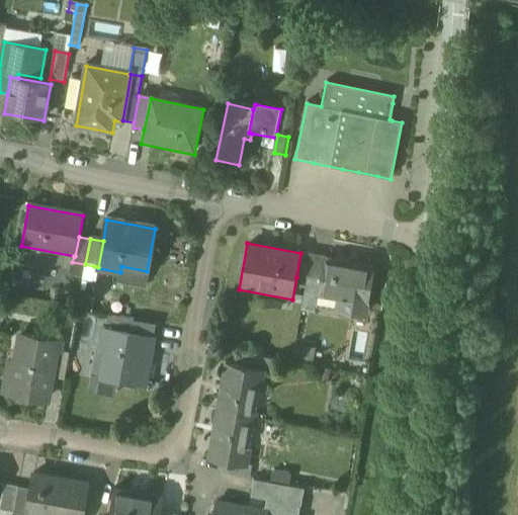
[(311,255),(300,253),(296,277),(307,279),(308,277),(311,255)]
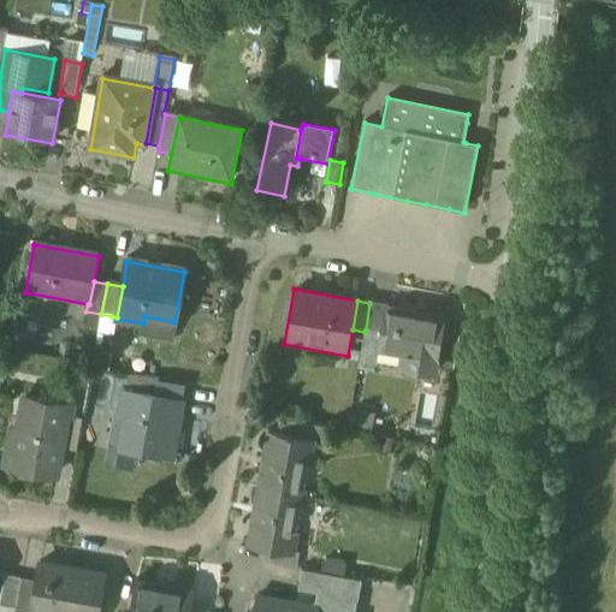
[(386,303),(371,301),(369,303),(366,330),(381,332),(386,307),(386,303)]
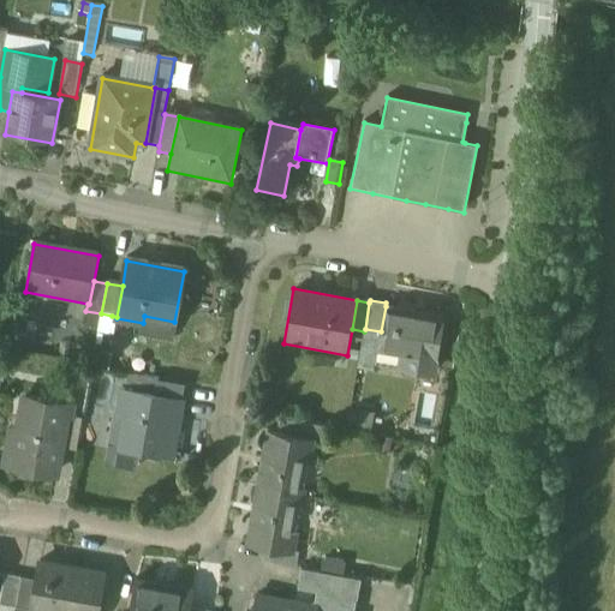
[(386,306),(381,331),(377,348),(380,348),(404,353),(401,367),(433,373),(442,317),(386,306)]
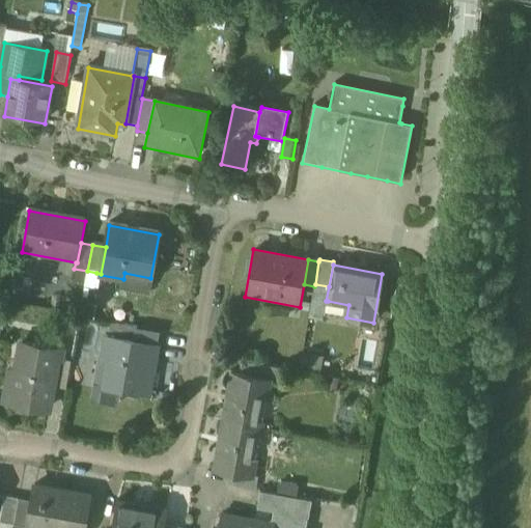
[(96,273),(87,271),(85,284),(94,286),(96,273)]
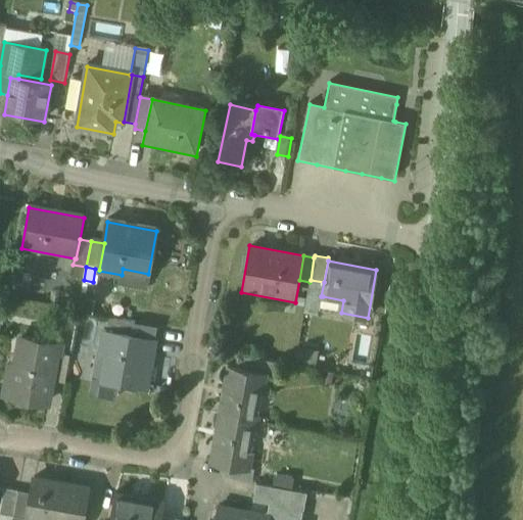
[(324,282),(311,280),(310,282),(304,310),(321,313),(323,296),(321,296),(324,282)]
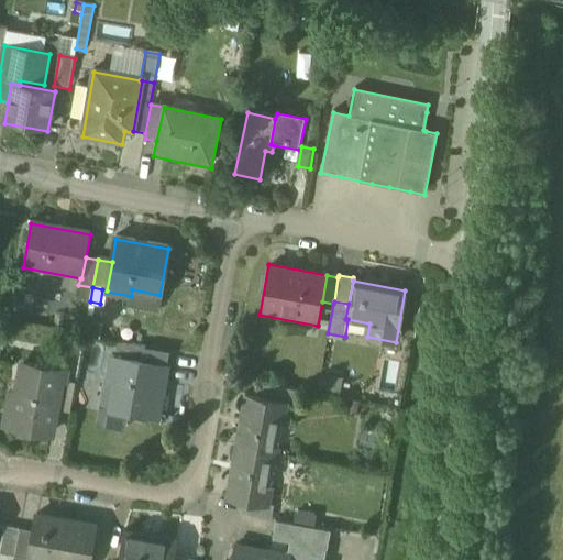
[(144,350),(118,346),(116,359),(142,363),(144,350)]
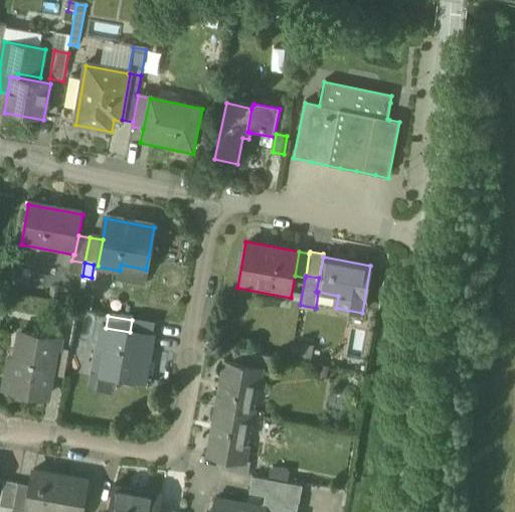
[(106,328),(101,327),(97,349),(102,350),(98,377),(146,386),(155,336),(130,332),(106,328)]
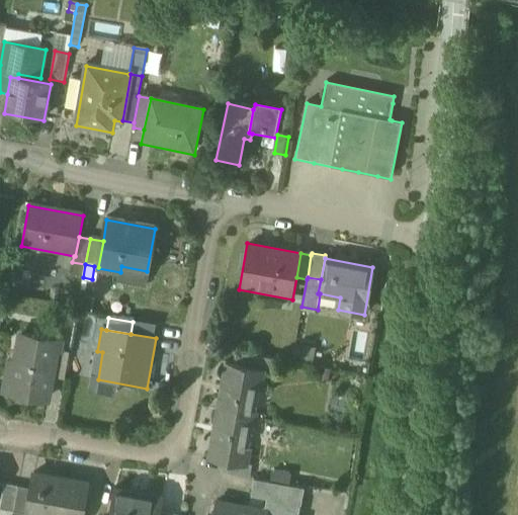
[(58,342),(21,335),(14,374),(8,373),(4,394),(47,402),(51,378),(56,351),(58,342)]
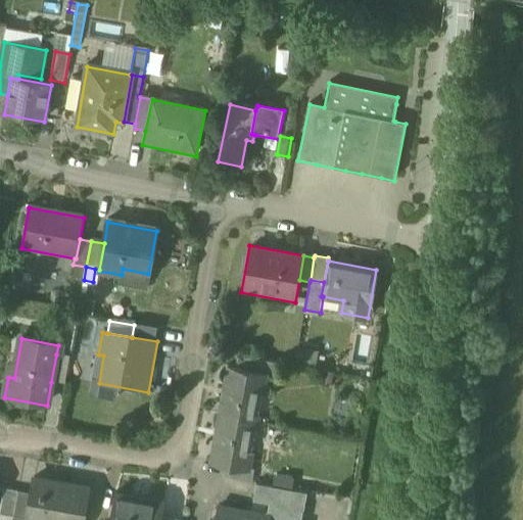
[(69,357),(56,355),(51,382),(64,384),(69,357)]
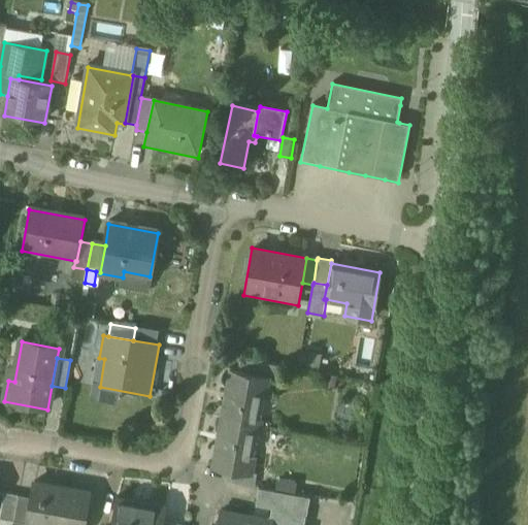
[(275,367),(248,362),(245,374),(268,379),(268,380),(272,381),(275,367)]
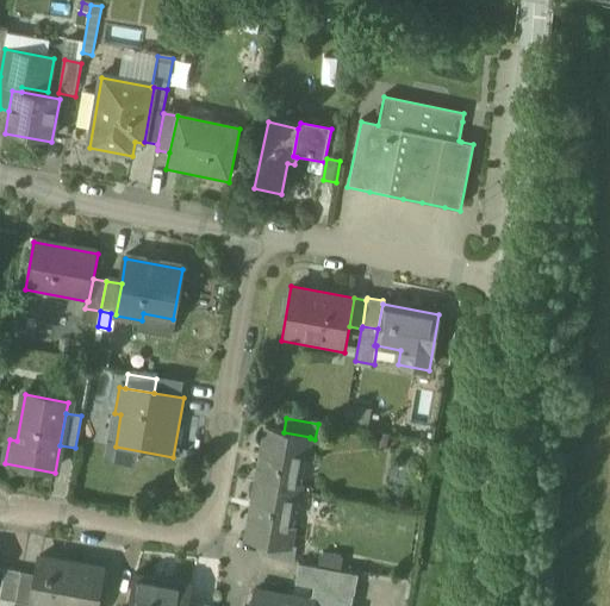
[(284,432),(267,429),(256,485),(292,492),(299,456),(306,458),(310,438),(310,437),(284,432)]
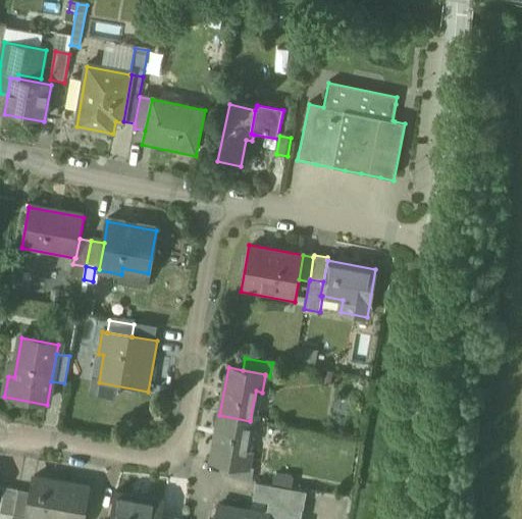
[(250,421),(219,415),(210,464),(224,466),(248,471),(248,468),(251,453),(245,452),(250,421)]
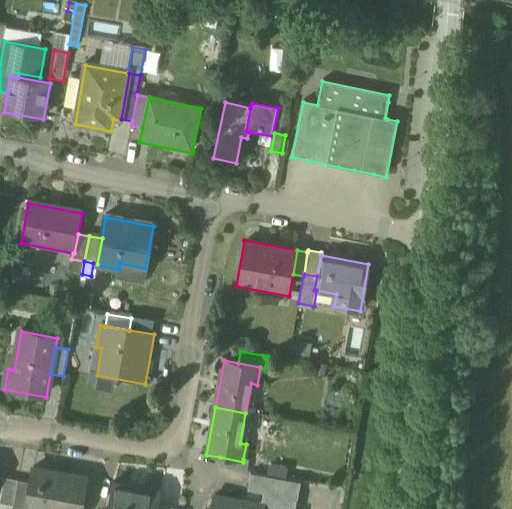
[(243,462),(220,457),(218,469),(246,474),(249,460),(243,459),(243,462)]
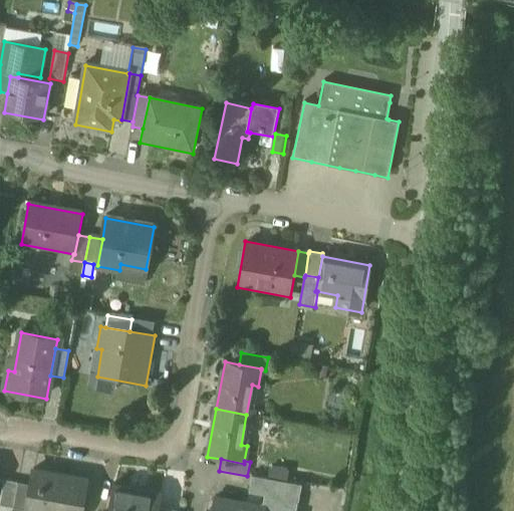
[(58,477),(32,472),(30,487),(26,510),(81,510),(86,482),(84,481),(84,484),(57,479),(58,477)]
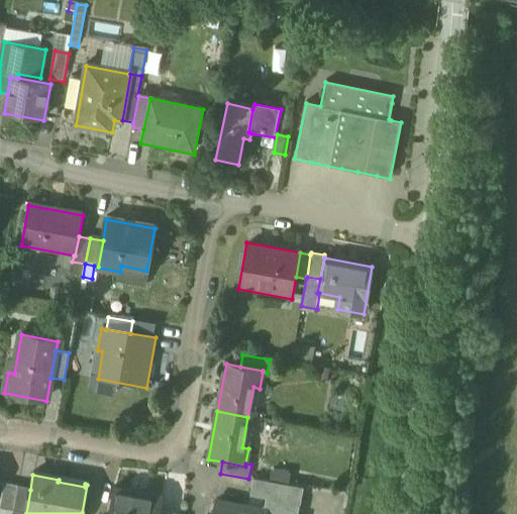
[(302,489),(253,480),(250,496),(267,499),(299,505),(302,489)]
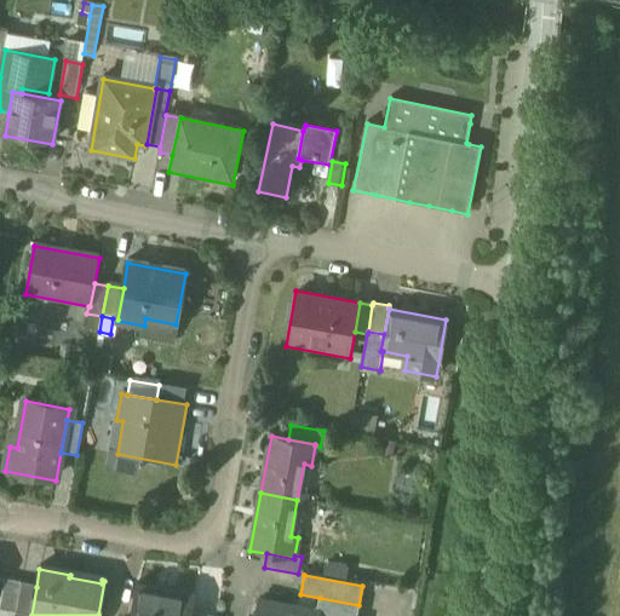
[(21,585),(5,581),(0,606),(0,612),(16,615),(21,585)]
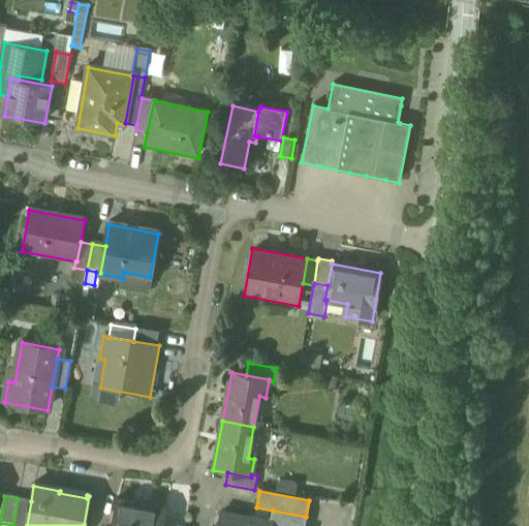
[(31,501),(18,499),(13,525),(27,525),(31,501)]
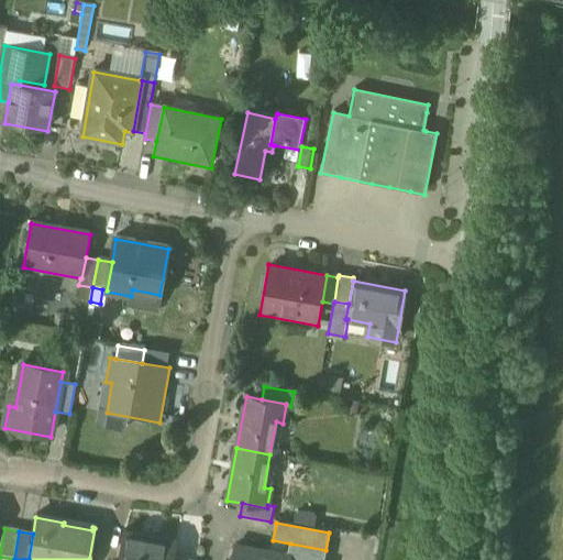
[(176,559),(178,547),(122,537),(119,559),(176,559)]
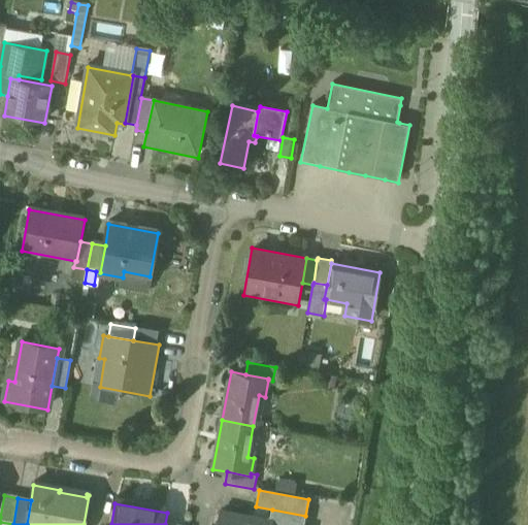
[(248,522),(221,518),(222,514),(220,514),(218,524),(304,524),(305,516),(272,510),(269,523),(249,519),(248,522)]
